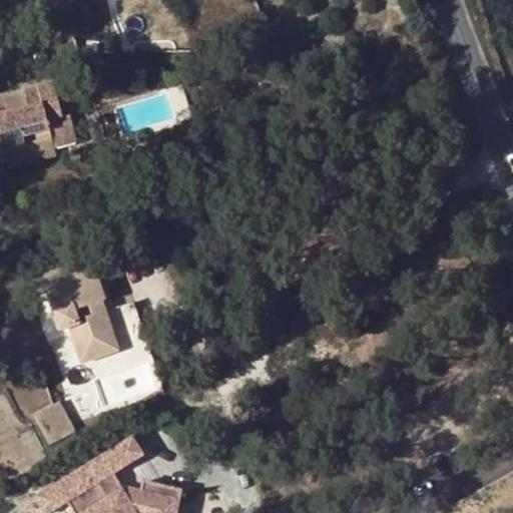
[(0,158),(6,157),(6,160),(54,148),(51,138),(48,126),(63,122),(53,84),(24,92),(27,102),(29,107),(0,115),(0,158)]
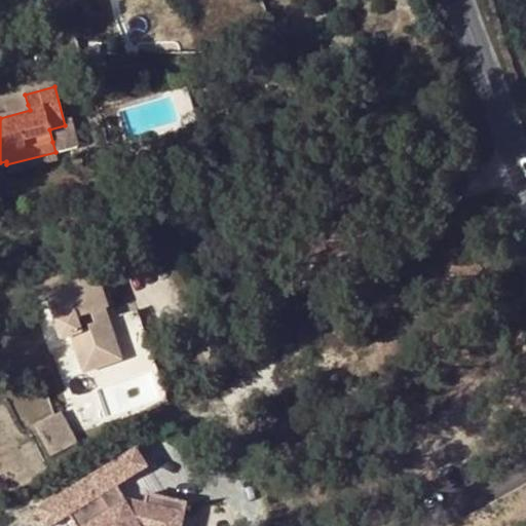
[(28,105),(0,112),(0,118),(30,110),(28,105)]
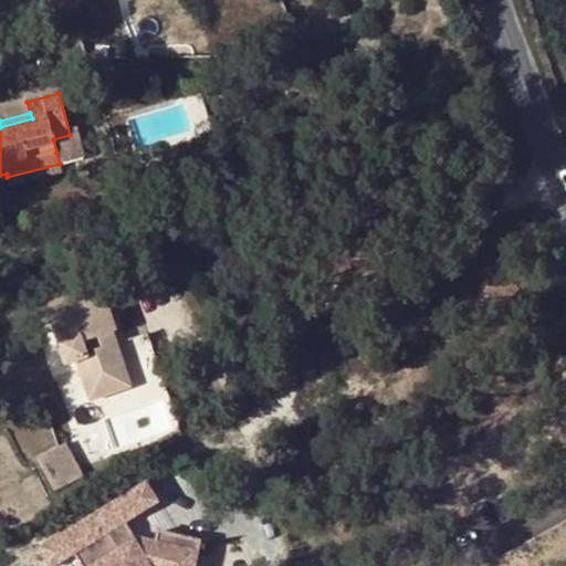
[(53,139),(56,153),(74,148),(70,135),(53,139)]
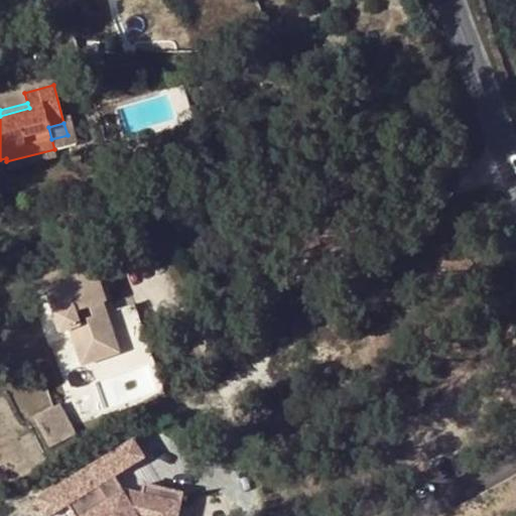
[(54,149),(6,161),(8,169),(55,156),(54,149)]
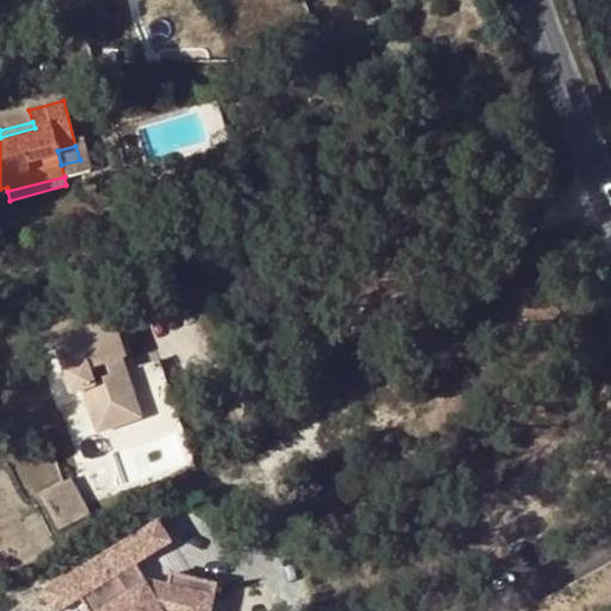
[(118,316),(110,319),(127,370),(136,368),(118,316)]
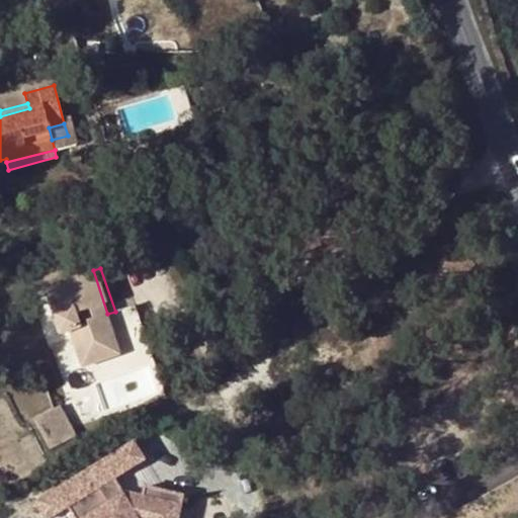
[(107,314),(93,270),(42,286),(59,335),(71,331),(82,366),(111,357),(105,338),(113,335),(107,314)]
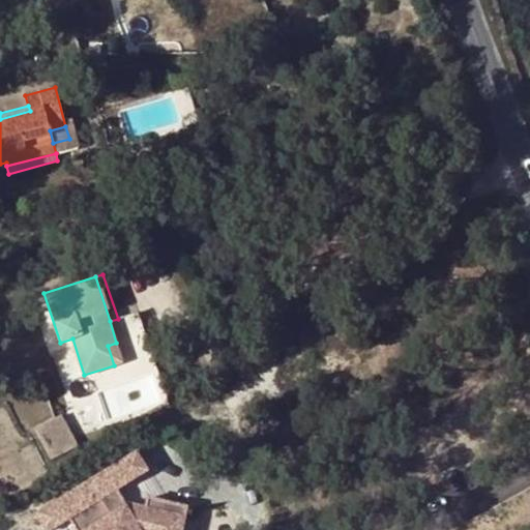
[(118,319),(110,321),(116,343),(122,362),(151,353),(138,312),(118,319)]
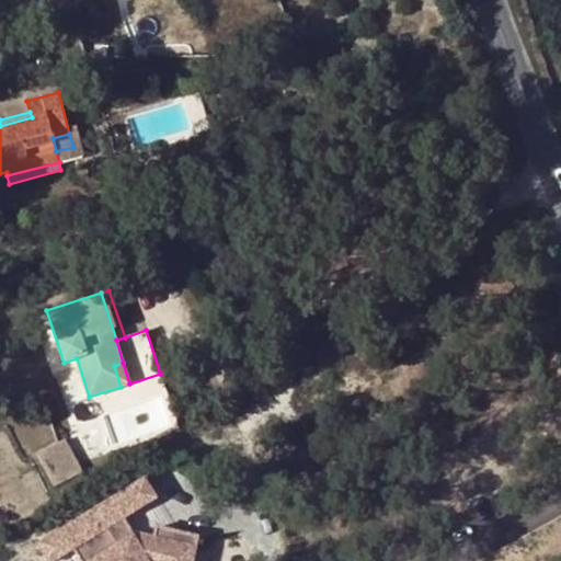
[(114,366),(121,387),(129,384),(123,363),(114,366)]
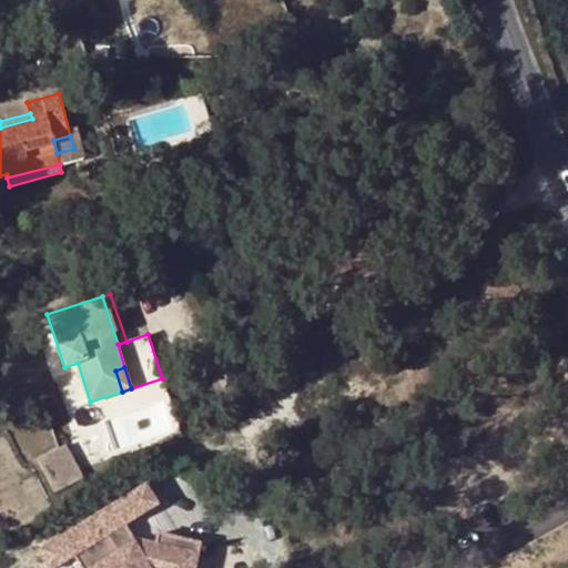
[(67,443),(37,457),(56,492),(84,476),(67,443)]
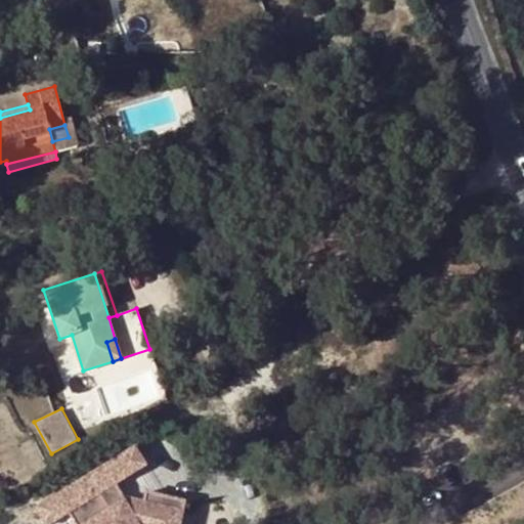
[(82,517),(80,523),(193,523),(198,497),(156,491),(138,500),(128,481),(158,466),(147,445),(38,503),(48,523),(56,523),(74,515),(82,517)]
